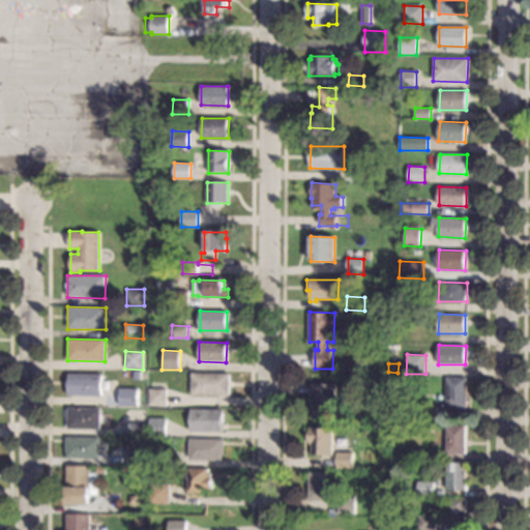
[(229,395),(192,395),(192,373),(230,374),(229,395)]
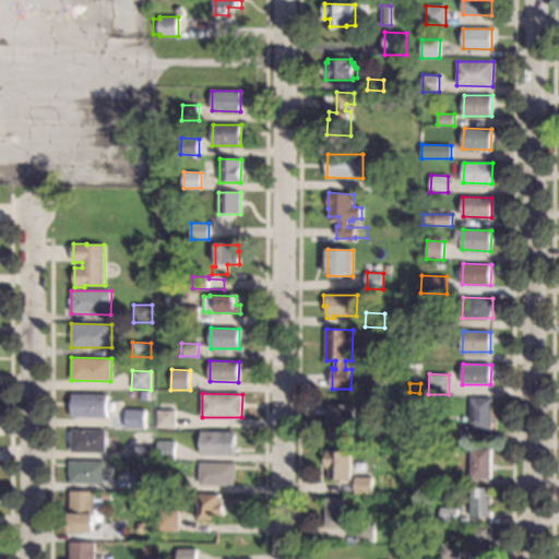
[(107,395),(107,418),(72,417),(72,394),(107,395)]
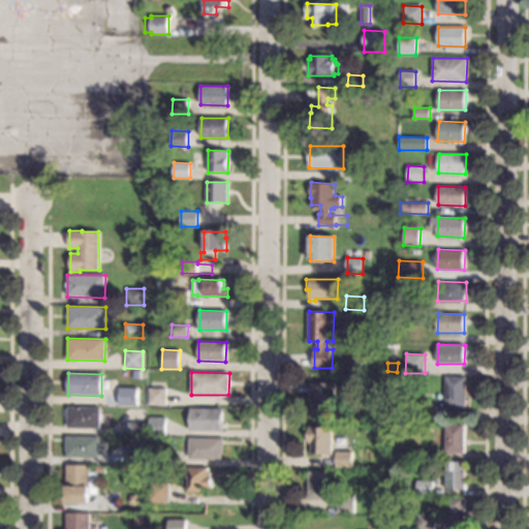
[(378,386),(369,386),(369,376),(378,376),(378,386)]
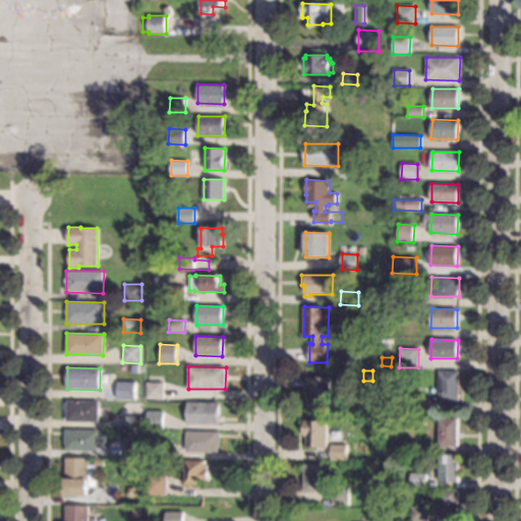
[(459,403),(438,403),(439,370),(460,370),(459,403)]
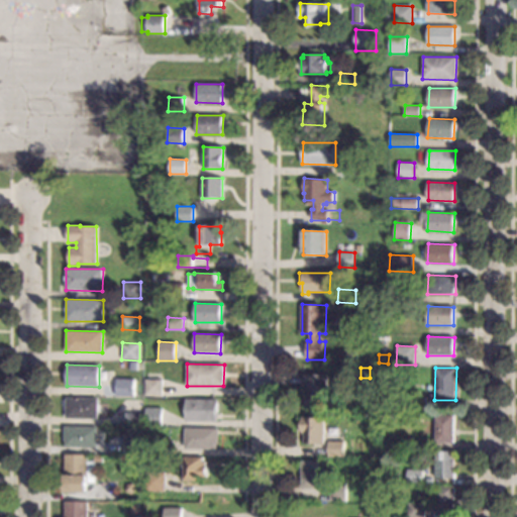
[(163,373),(162,396),(145,396),(145,373),(163,373)]
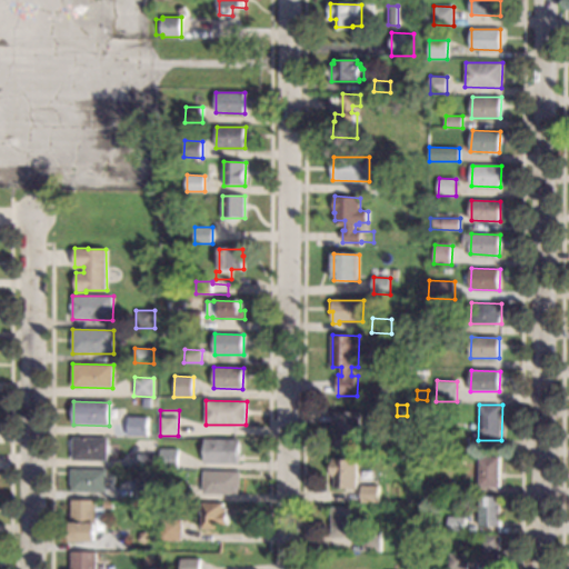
[(360,436),(362,436),(362,449),(337,449),(337,423),(332,423),(332,412),(361,412),(360,436)]
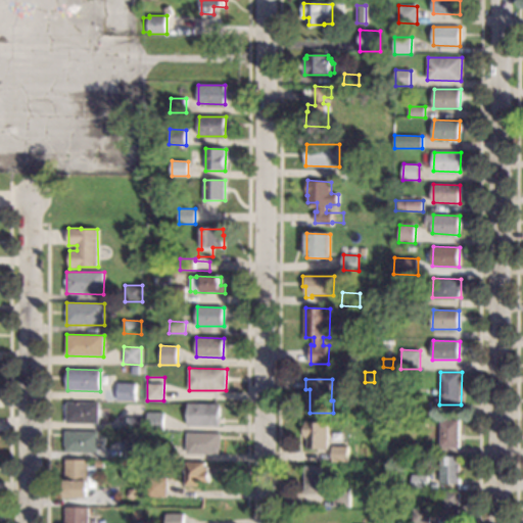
[(134,401),(117,400),(117,383),(135,384),(134,401)]
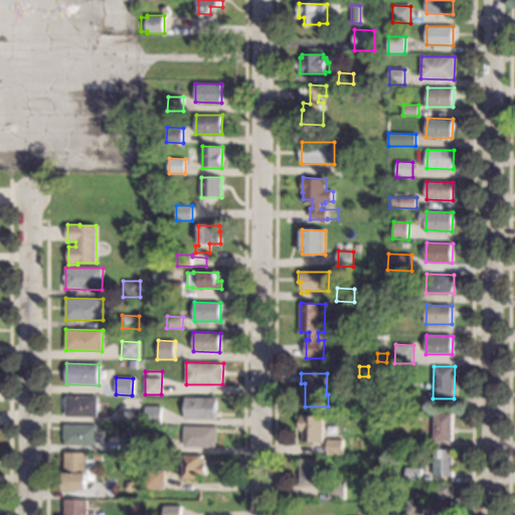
[(98,396),(97,417),(65,416),(66,396),(98,396)]
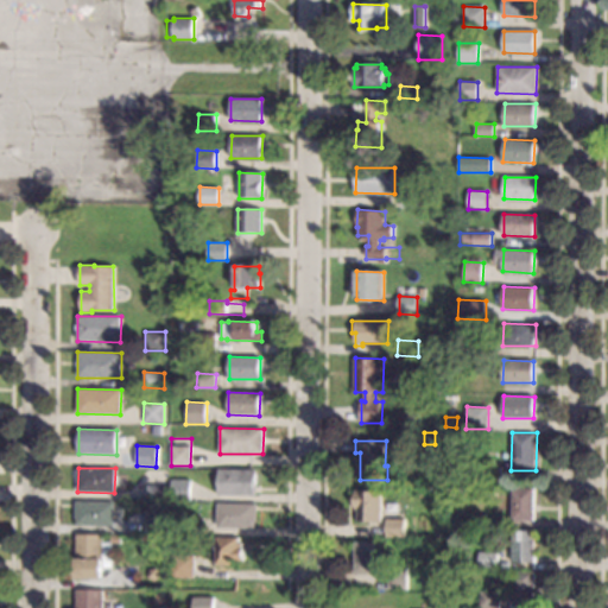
[(255,495),(219,495),(219,469),(257,470),(255,495)]
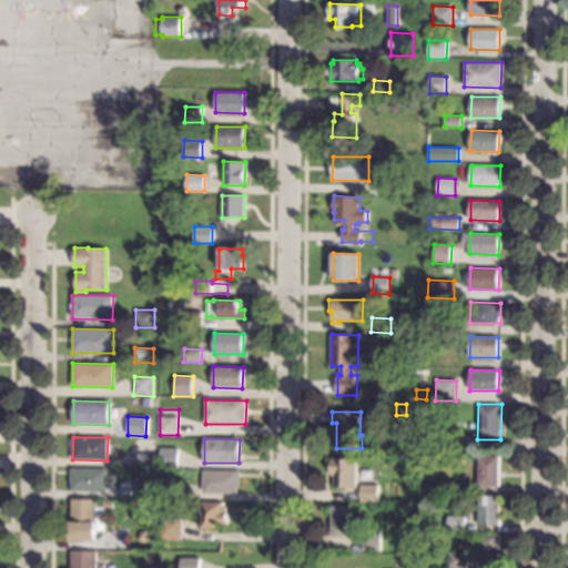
[(179,467),(160,467),(160,448),(179,448),(179,467)]
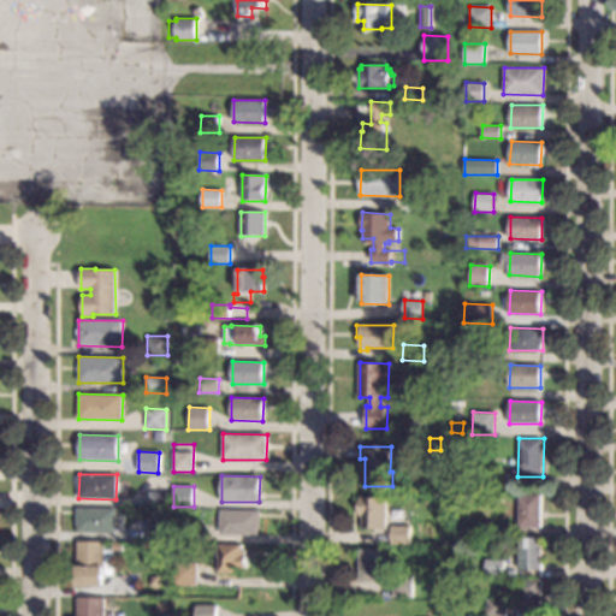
[(171,505),(149,505),(150,492),(170,492),(171,492),(171,505)]
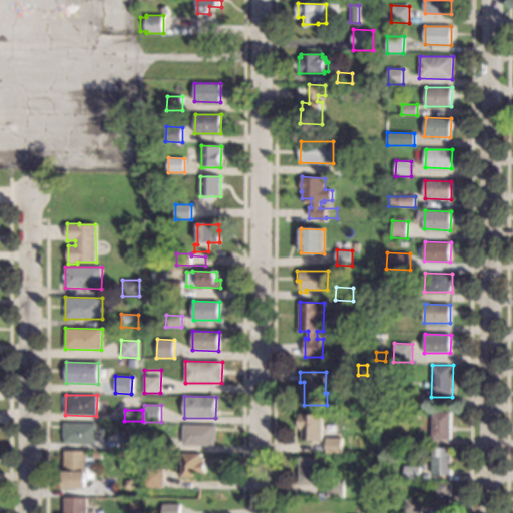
[(450,439),(433,439),(433,412),(451,412),(450,439)]
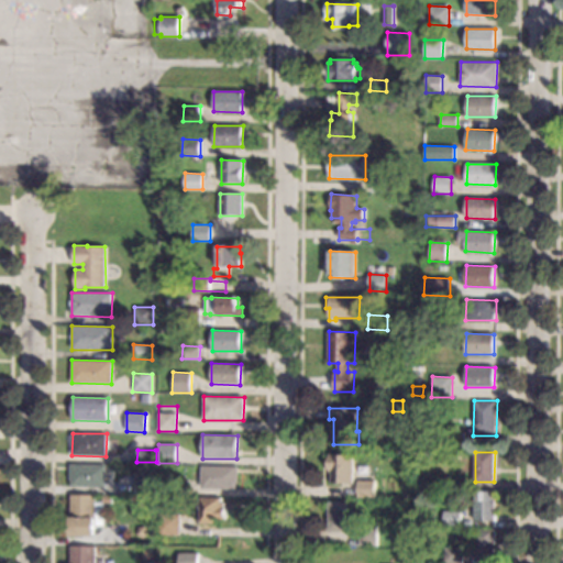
[(353,482),(331,482),(331,472),(329,472),(329,454),(354,455),(353,482)]
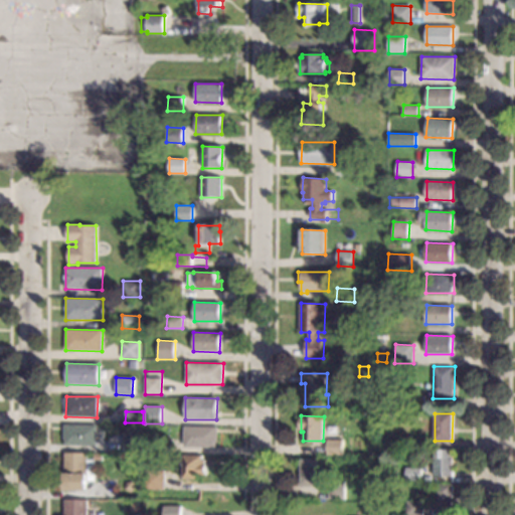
[(97,425),(96,446),(64,446),(64,440),(62,440),(63,424),(97,425)]
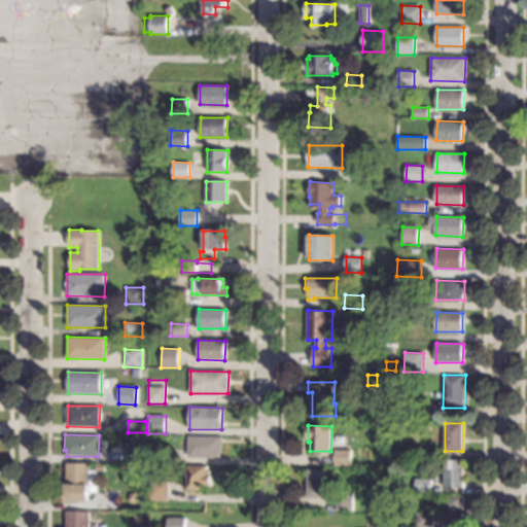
[(222,452),(221,452),(221,458),(188,457),(188,436),(222,436),(222,452)]
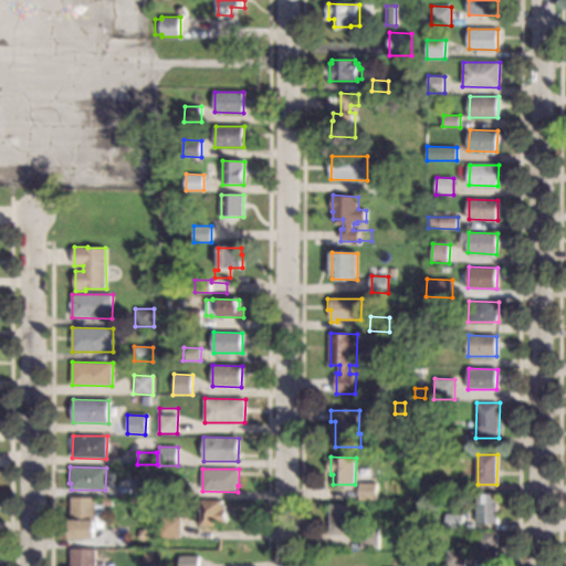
[(154,495),(135,495),(135,475),(155,475),(154,495)]
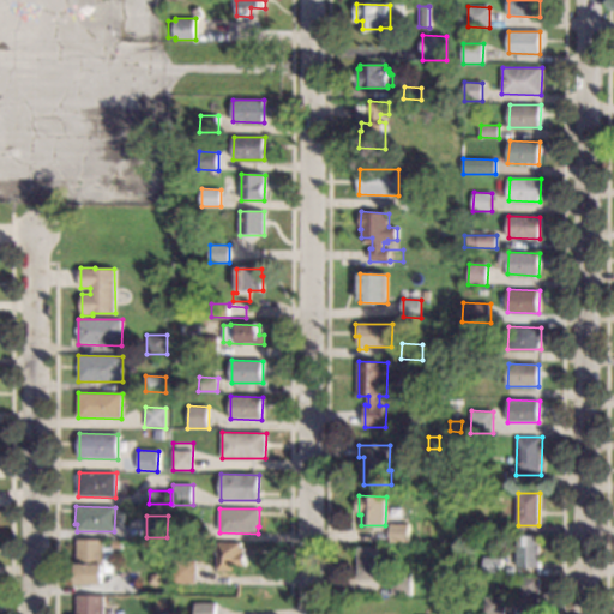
[(206,539),(186,539),(186,523),(208,524),(206,539)]
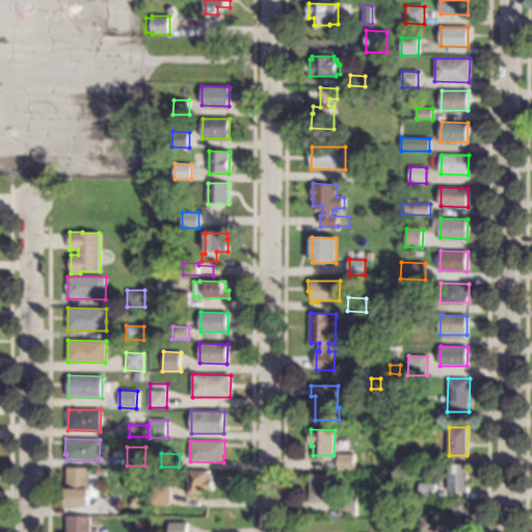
[(354,471),(339,471),(339,455),(339,454),(354,454),(354,471)]
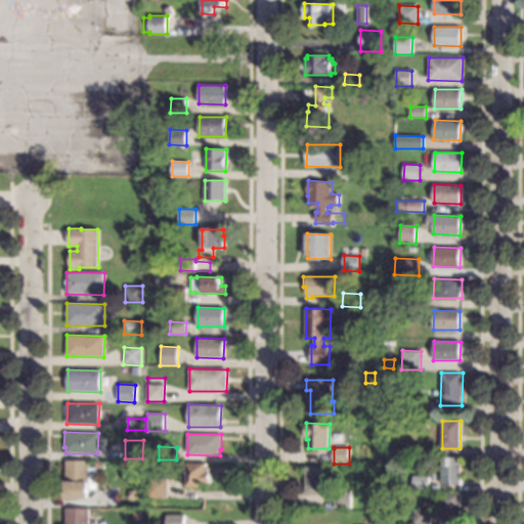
[(462,457),(461,485),(441,485),(442,457),(462,457)]
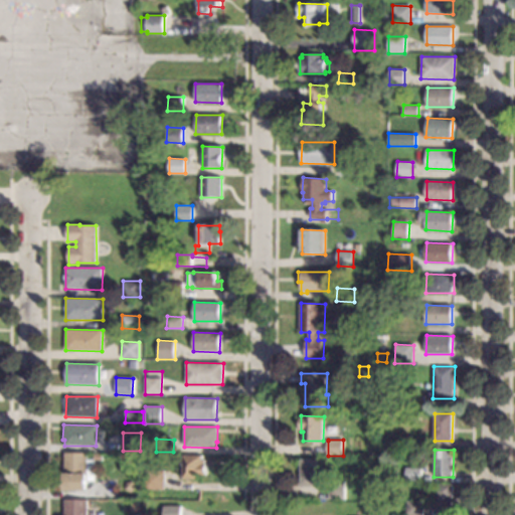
[(88,460),(94,460),(94,454),(102,454),(102,461),(96,461),(95,476),(89,476),(89,491),(63,491),(64,452),(88,453),(88,460)]
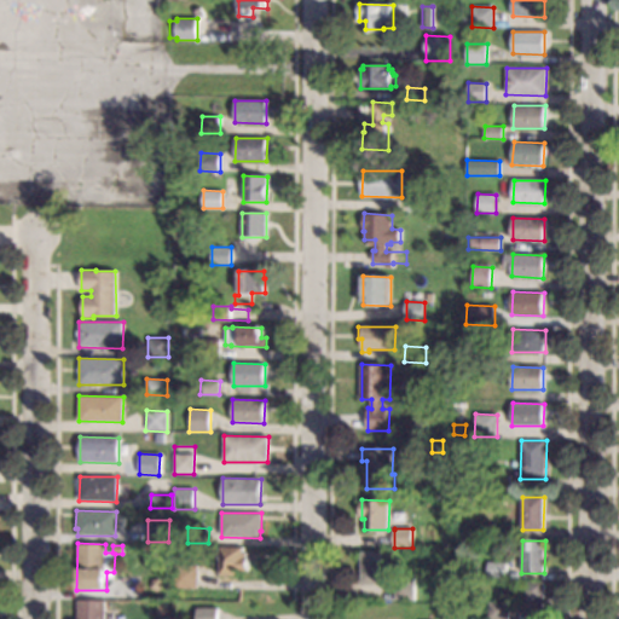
[(243,557),(248,557),(247,571),(237,571),(237,576),(219,576),(220,547),(243,548),(243,557)]
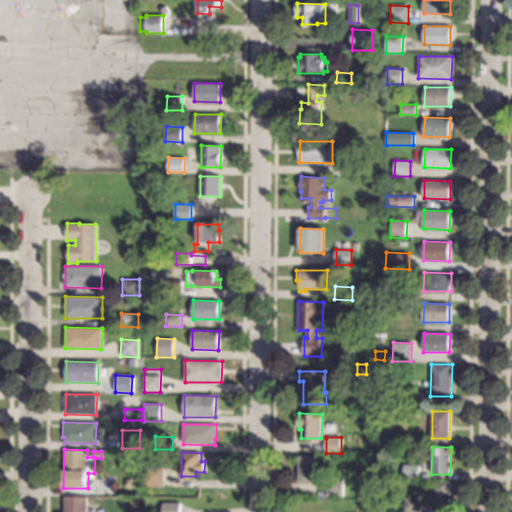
[(317,483),(299,484),(299,456),(317,456),(317,483)]
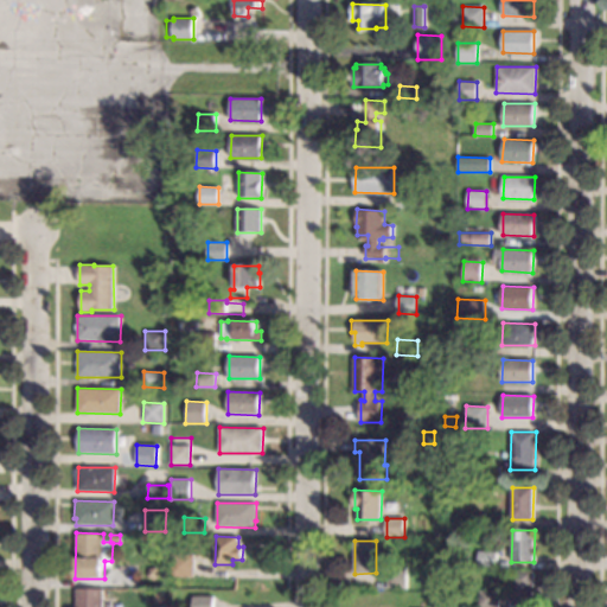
[(497,551),(497,568),(478,567),(479,551),(497,551)]
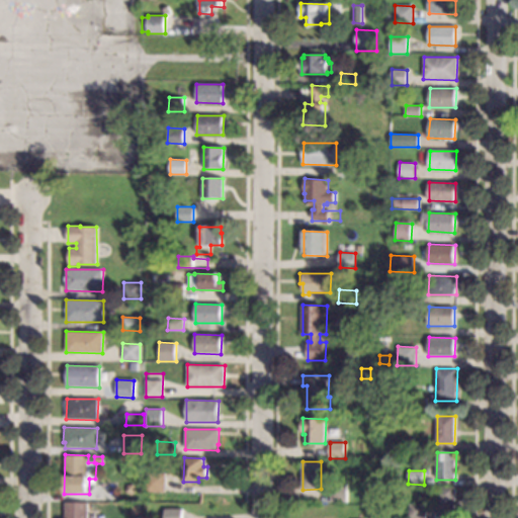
[(165,492),(147,492),(147,473),(165,473),(165,492)]
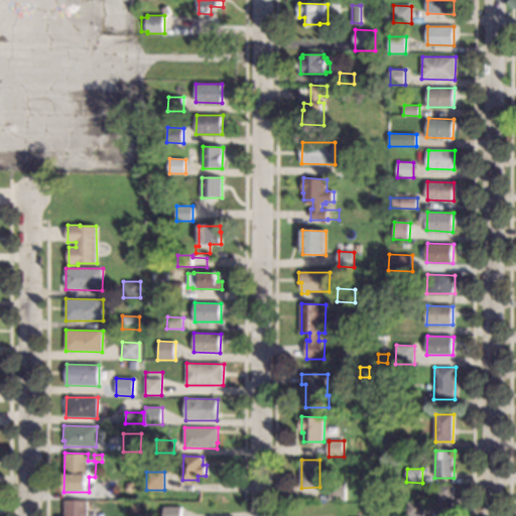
[(346,500),(330,500),(330,483),(346,483),(346,500)]
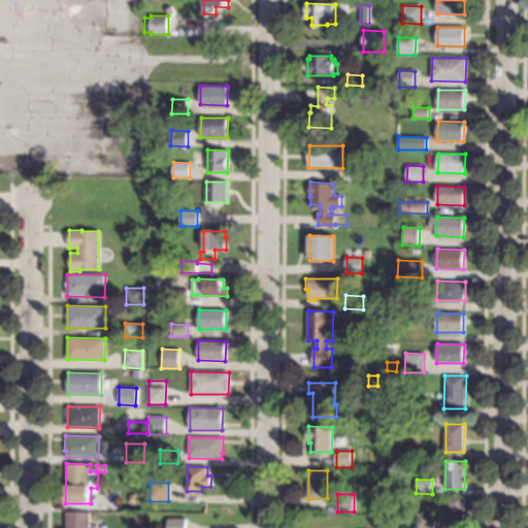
[(464,524),(446,524),(446,522),(446,496),(464,496),(464,524)]
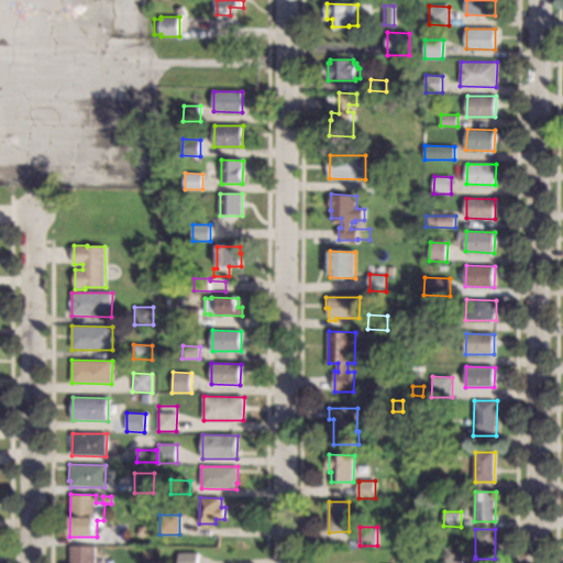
[(96,562),(69,562),(69,545),(97,547),(96,562)]
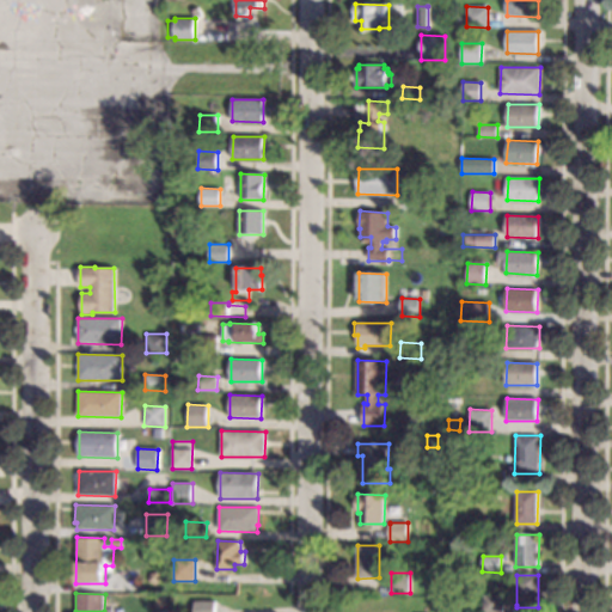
[(503,595),(502,611),(483,611),(484,595),(503,595)]
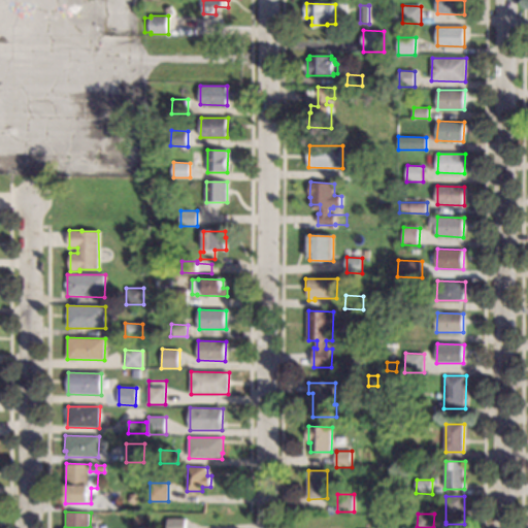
[(186,527),(167,527),(167,519),(186,519),(186,527)]
